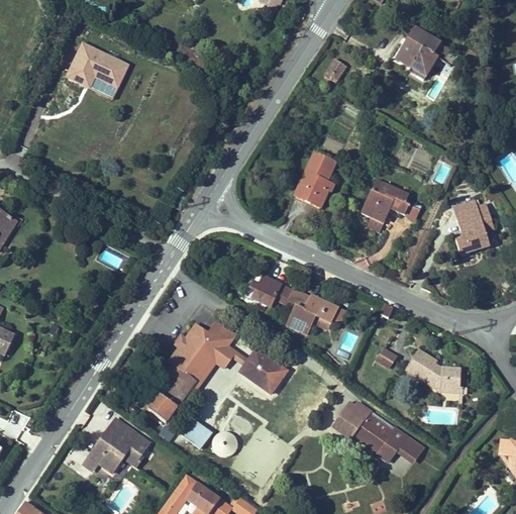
[(459,70),(467,59),(417,28),(398,59),(427,77),(438,59),(452,68),(453,66),(459,70)]
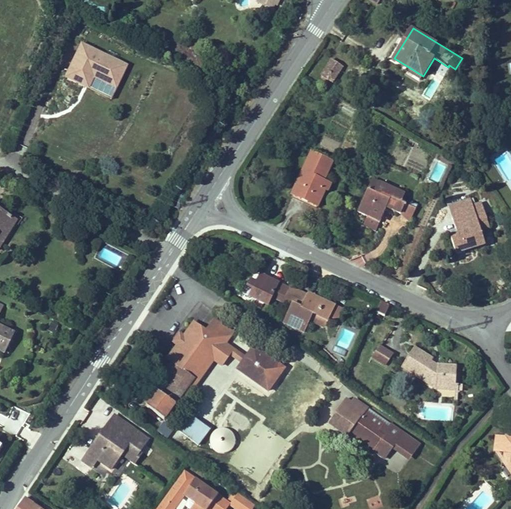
[(446,30),(442,36),(450,41),(454,34),(446,30)]
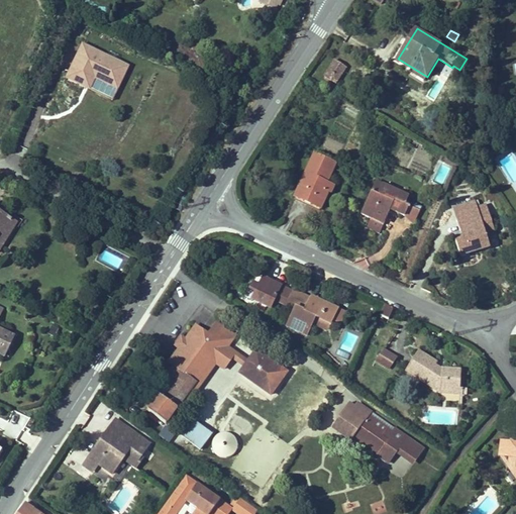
[(114,92),(123,74),(84,53),(69,83),(86,92),(92,81),(94,78),(98,80),(97,83),(114,92)]
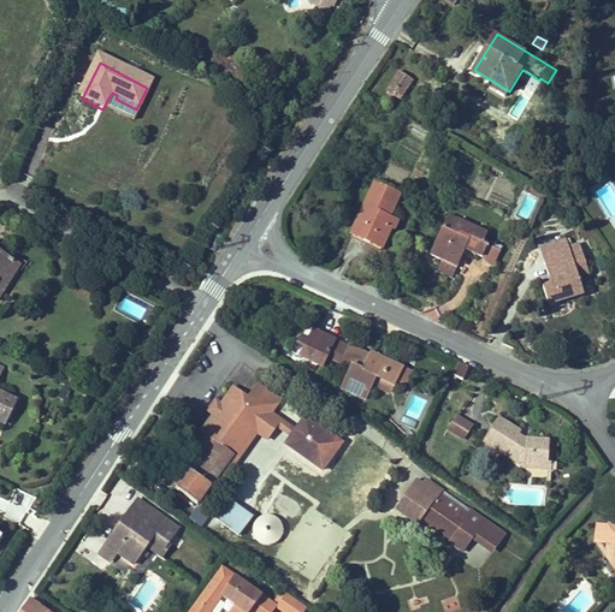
[(388,89),(401,97),(413,78),(400,70),(388,89)]
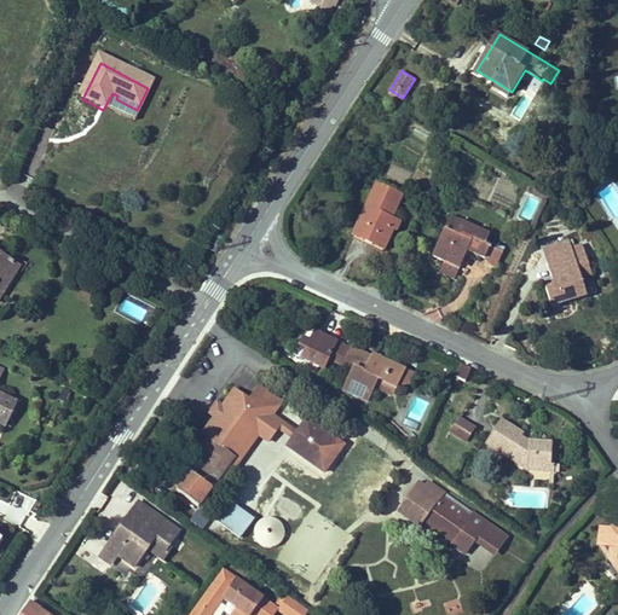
[(402,192),(375,180),(351,232),(385,248),(396,225),(388,221),(392,214),(402,192)]
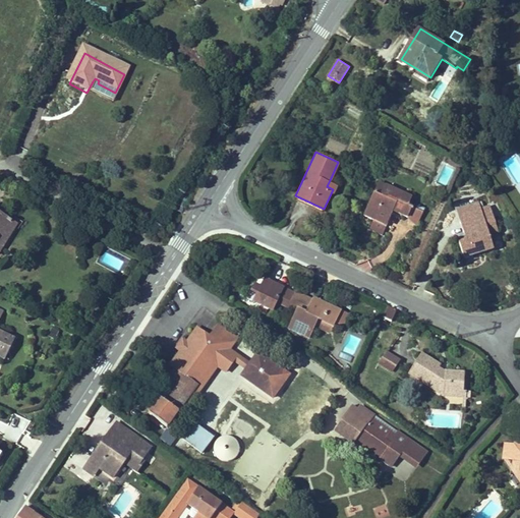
[(384,193),(389,184),(380,179),(374,189),(384,193)]
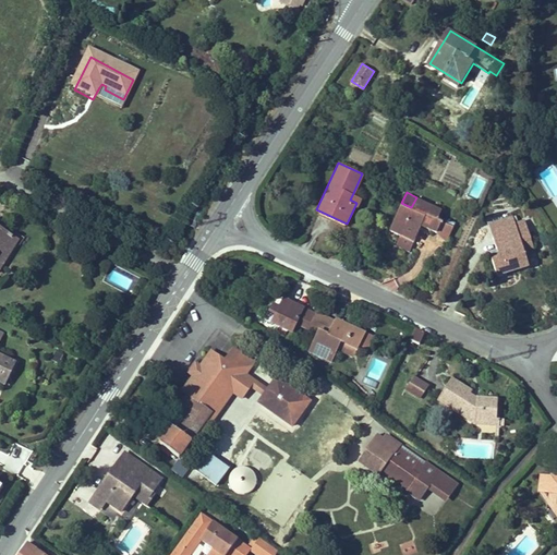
[(363,198),(353,193),(350,200),(356,203),(361,204),(363,198)]
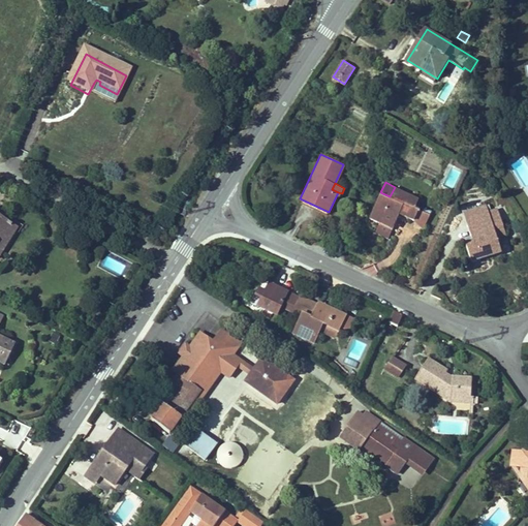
[(390,196),(380,192),(370,215),(379,220),(375,229),(389,235),(400,211),(414,218),(418,209),(424,211),(425,207),(416,203),(418,198),(395,187),(390,196)]
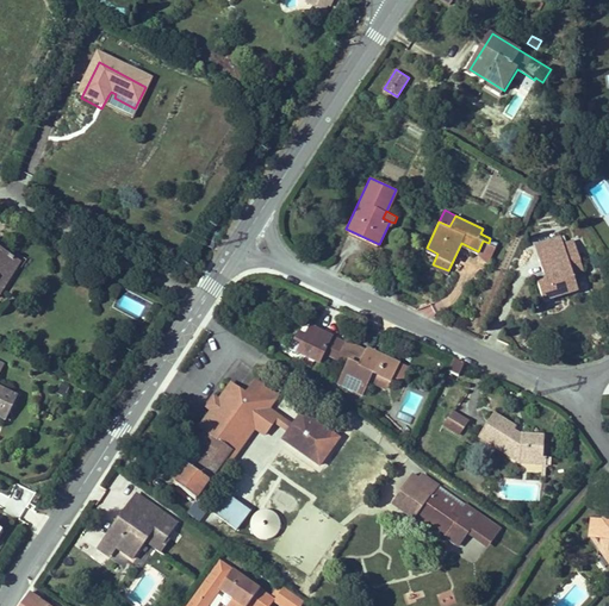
[(541,237),(550,264),(554,263),(557,270),(545,275),(550,288),(572,281),(573,286),(585,282),(579,264),(591,261),(585,247),(579,249),(577,242),(572,243),(570,236),(567,227),(541,237)]
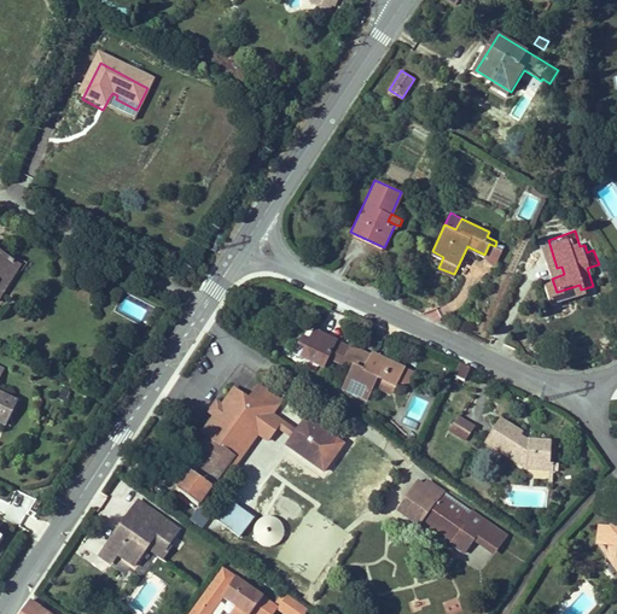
[(587,252),(593,250),(588,235),(577,239),(580,246),(585,245),(587,252)]
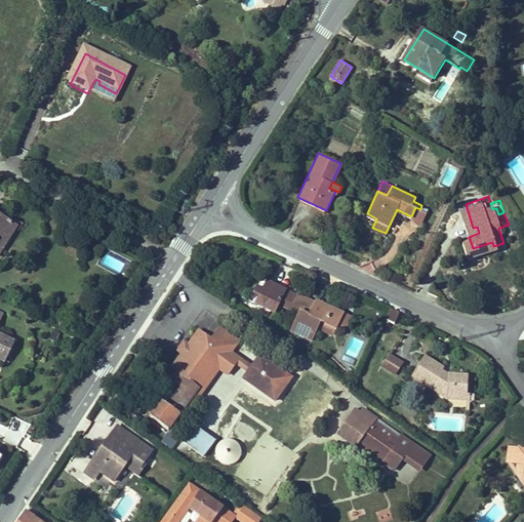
[(429,209),(421,205),(420,209),(415,207),(411,216),(420,227),(429,209)]
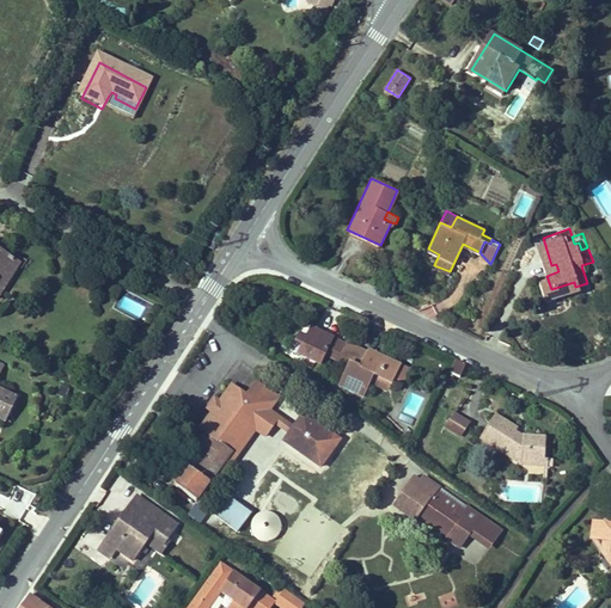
[(20,262),(0,249),(0,298),(4,301),(10,290),(4,287),(8,278),(6,277),(12,268),(14,269),(20,262)]
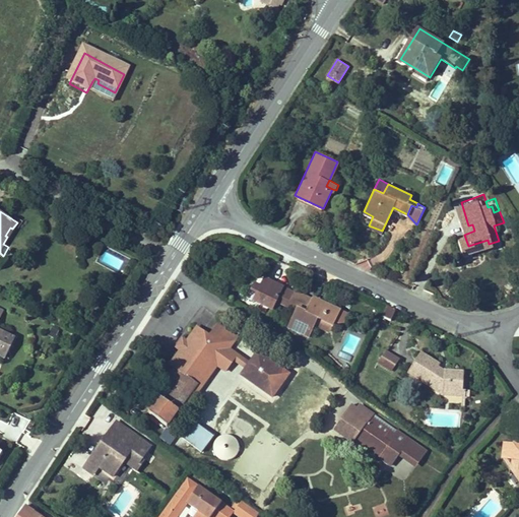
[(21,225),(17,222),(12,229),(10,228),(5,236),(7,237),(3,244),(8,247),(21,225)]
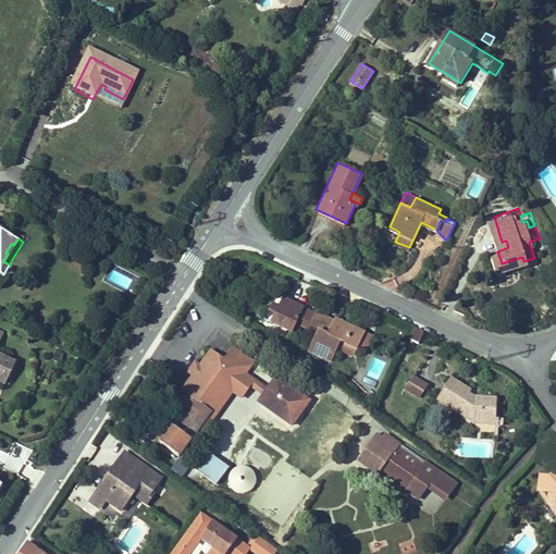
[(522,257),(502,263),(504,268),(523,261),(522,257)]
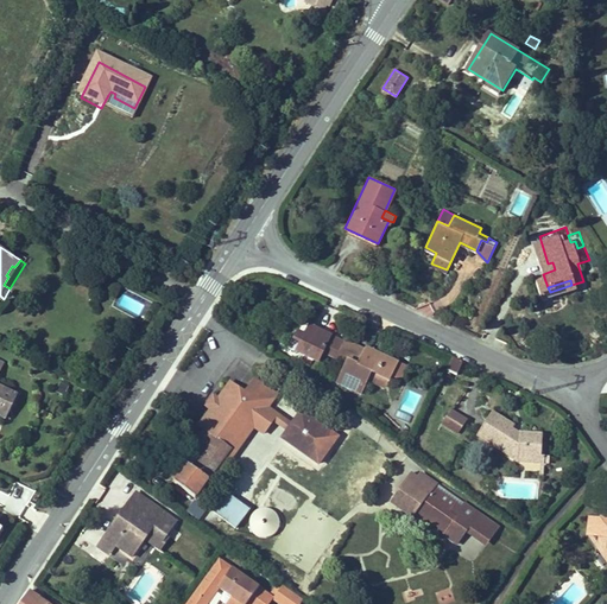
[(317,354),(327,334),(305,324),(301,335),(295,331),(290,339),(297,342),(292,351),(314,361),(317,354)]
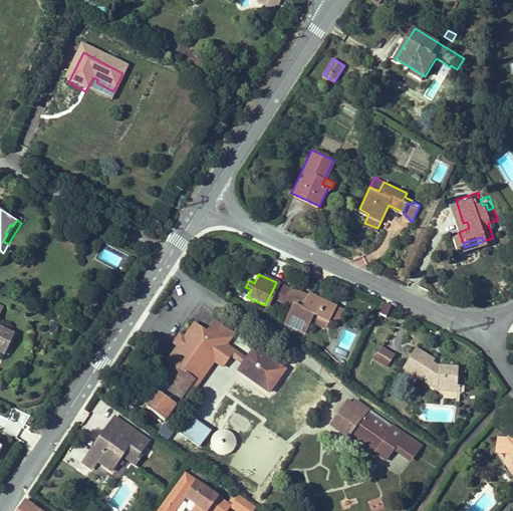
[(276,282),(268,299),(281,305),(282,301),(289,288),(276,282)]
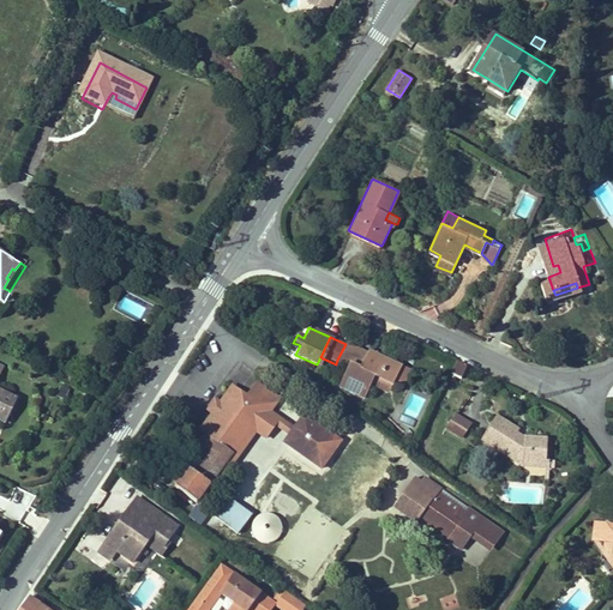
[(390,382),(392,378),(401,381),(406,380),(412,369),(382,355),(378,362),(366,357),(367,355),(346,344),(337,360),(350,366),(349,370),(340,390),(361,400),(368,386),(373,375),(390,382)]
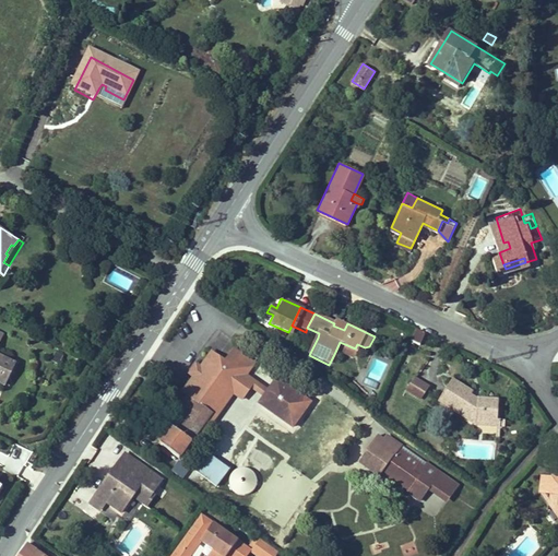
[(334,323),(333,326),(344,330),(347,323),(336,319),(334,323)]
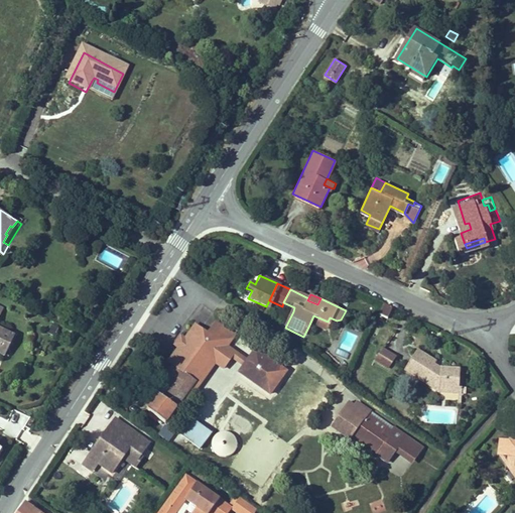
[(294,307),(283,302),(282,306),(293,311),(294,307)]
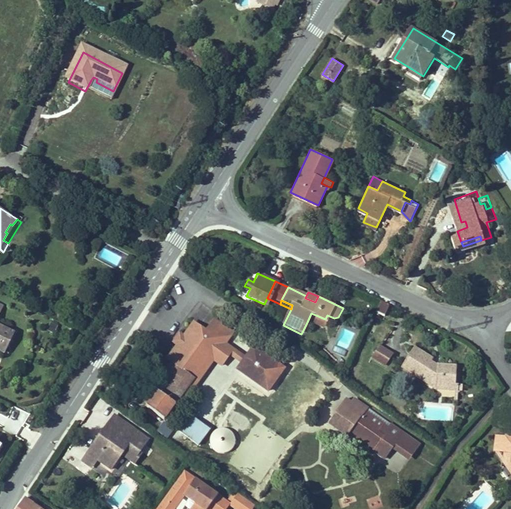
[(390,305),(381,301),(376,311),(385,316),(390,305)]
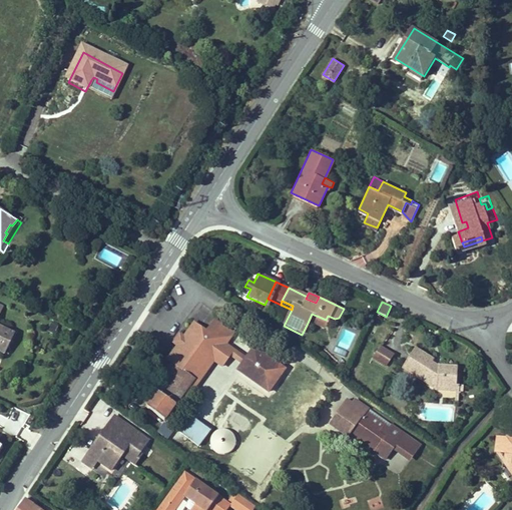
[(0,304),(0,313),(5,316),(8,308),(0,304)]
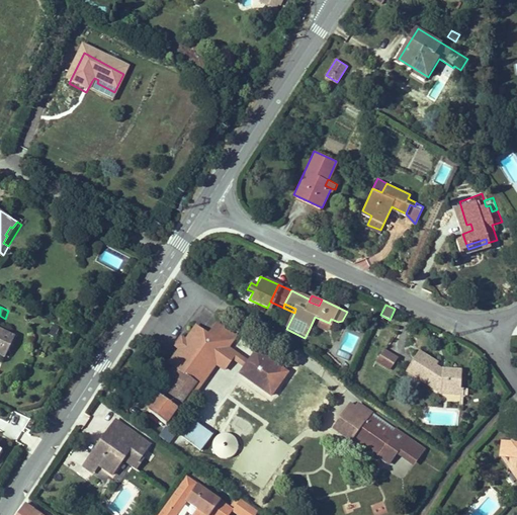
[(1,328),(5,319),(0,316),(0,348),(3,350),(15,354),(22,336),(1,328)]
